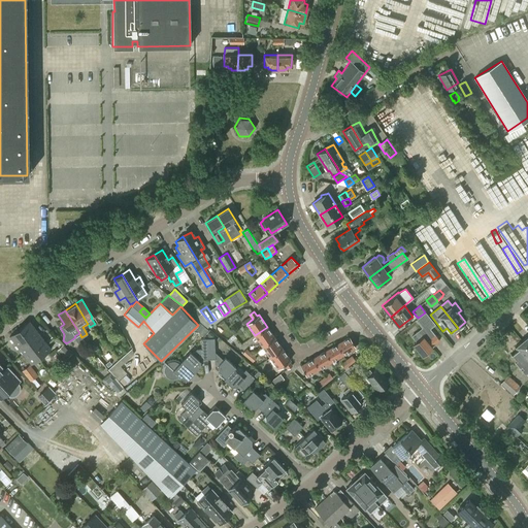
[(425,312),(418,318),(416,320),(423,328),(411,336),(417,341),(414,343),(423,356),(432,348),(431,347),(439,339),(435,334),(435,335),(430,328),(434,324),(425,312)]
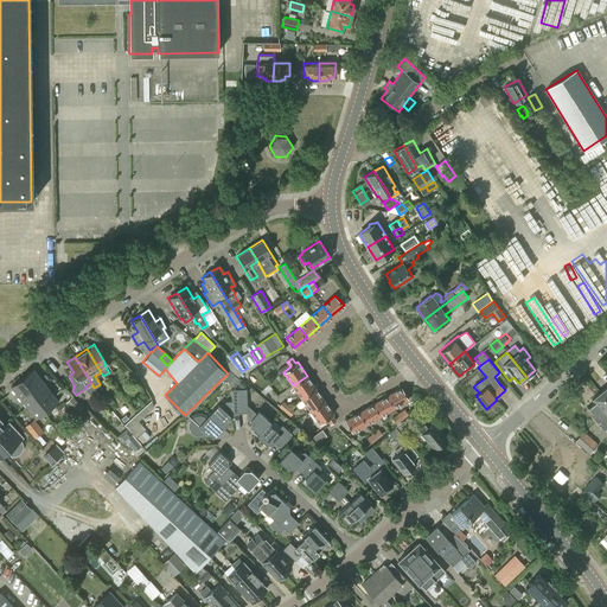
[(21,377),(48,409),(58,400),(33,369),(21,377)]
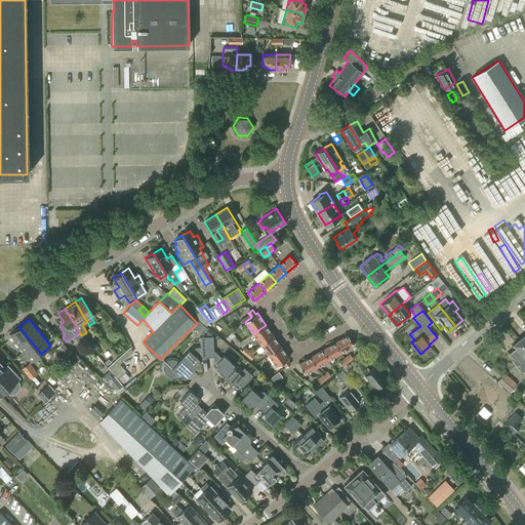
[(200,322),(195,327),(202,333),(206,328),(200,322)]
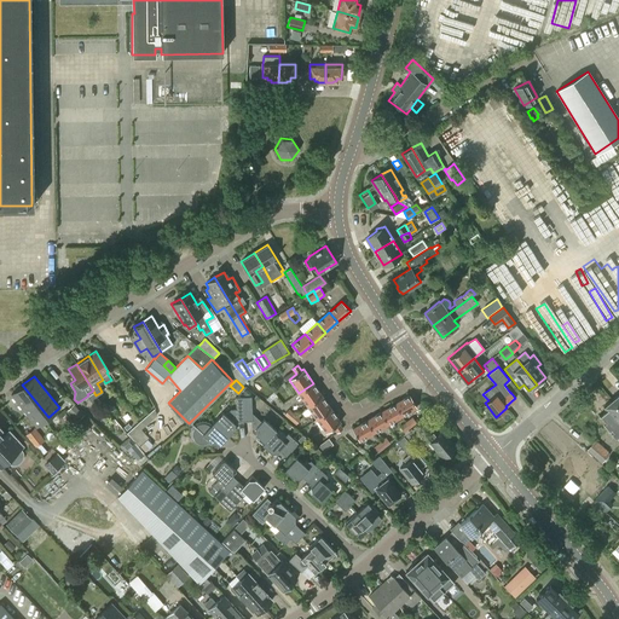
[(322,395),(313,383),(299,393),(308,405),(322,395)]
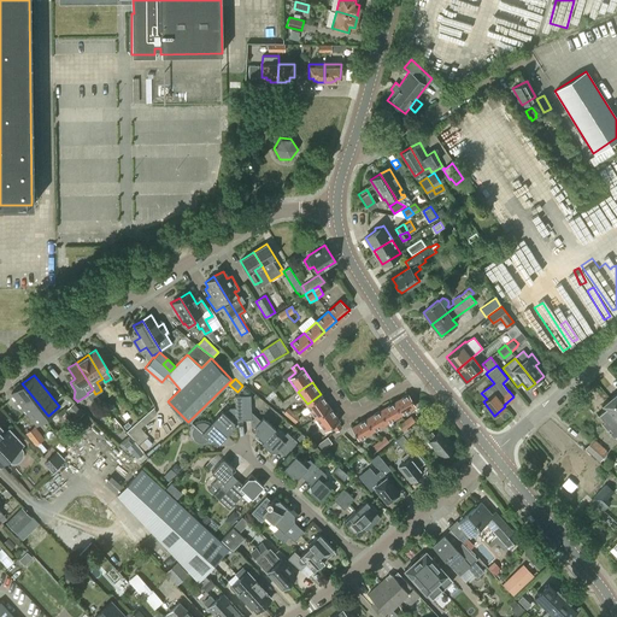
[(48,416),(22,383),(11,393),(36,425),(48,416)]
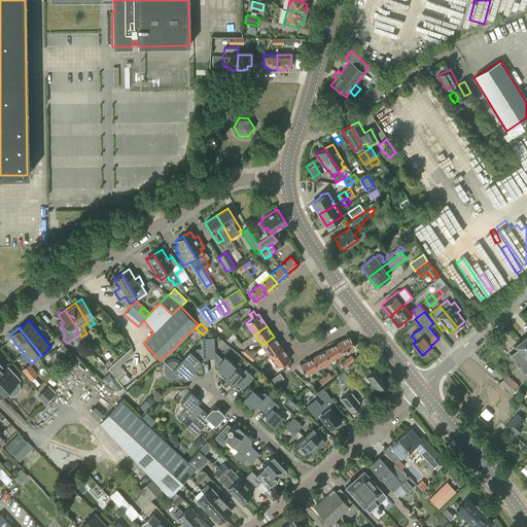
[(281,348),(274,337),(262,345),(270,356),(281,348)]
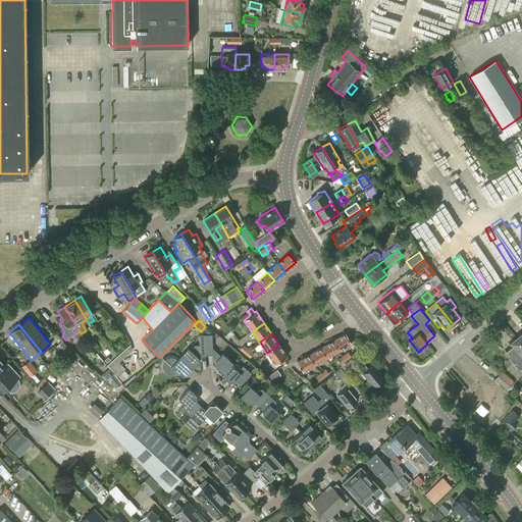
[(346,333),(333,341),(340,350),(352,343),(346,333)]
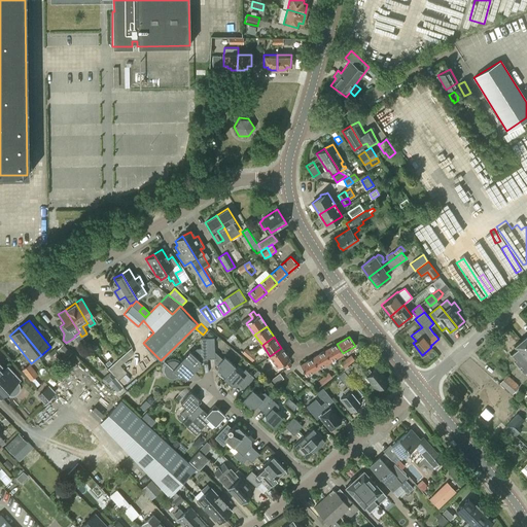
[(189,350),(184,356),(197,367),(202,362),(200,360),(202,358),(208,358),(207,338),(201,338),(201,348),(196,348),(191,353),(189,350)]
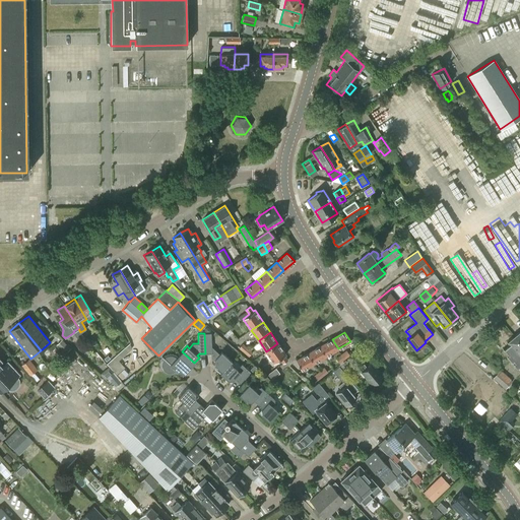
[(230,363),(231,363),(232,361),(221,351),(219,353),(211,346),(211,333),(204,333),(205,353),(211,353),(211,358),(213,360),(212,362),(216,366),(214,368),(220,373),(230,363)]
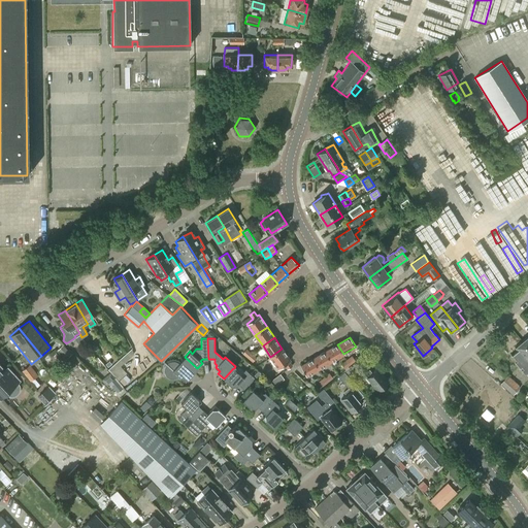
[(117,348),(123,354),(129,348),(123,341),(117,348)]
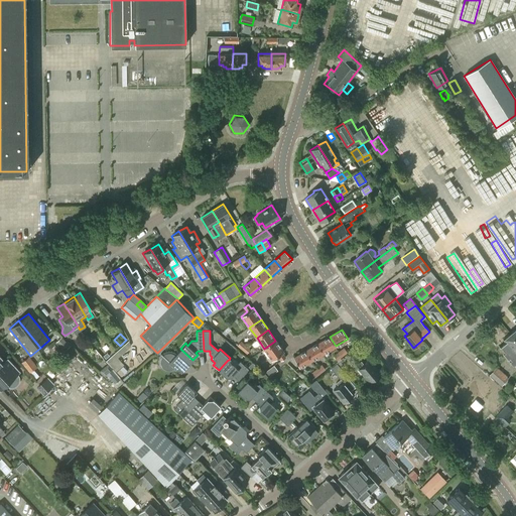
[(503,340),(505,342),(499,347),(515,366),(515,365),(515,341),(510,334),(503,340)]
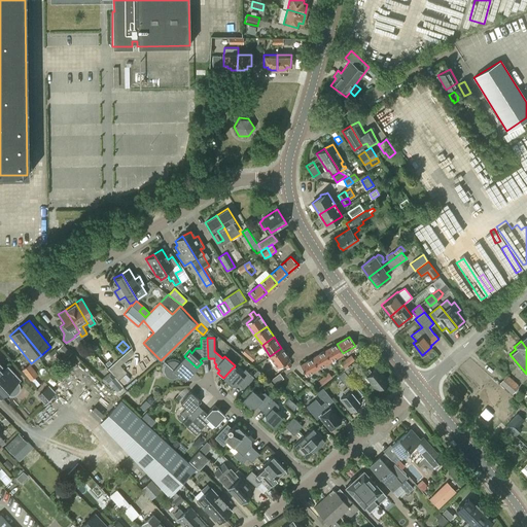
[(63,344),(62,344),(58,349),(67,357),(72,352),(63,344)]
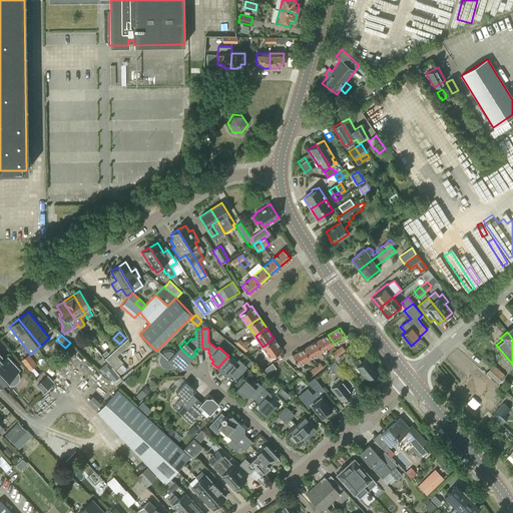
[(334,344),(328,335),(316,341),(322,351),(334,344)]
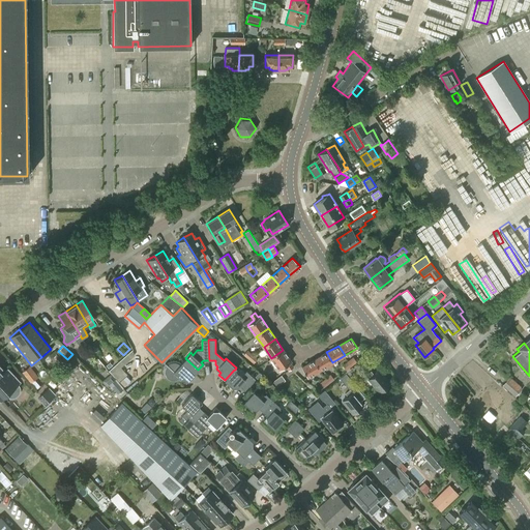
[(248,359),(253,354),(247,350),(243,355),(248,359)]
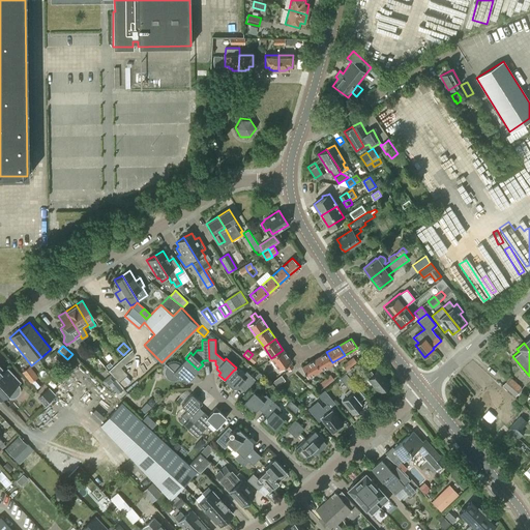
[(283,350),(271,358),(280,370),(285,365),(289,371),(293,367),(290,362),(291,361),(283,350)]
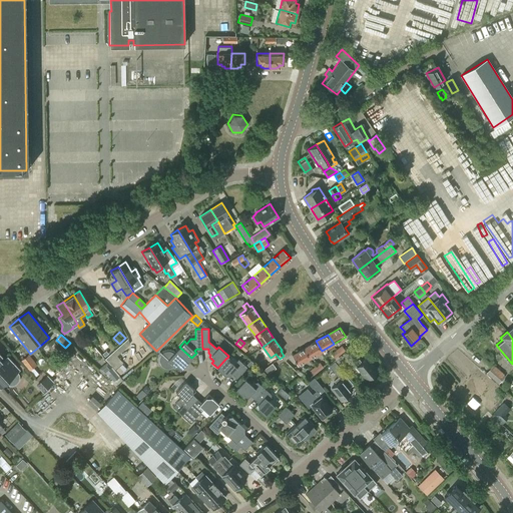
[(316,341),(305,348),(310,358),(322,351),(316,341)]
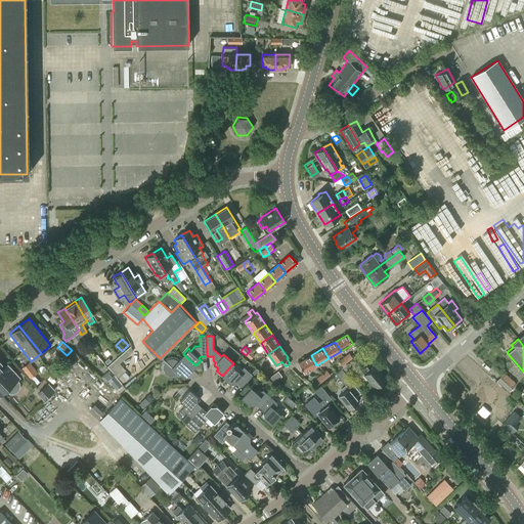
[(255,354),(250,350),(246,355),(251,359),(255,354)]
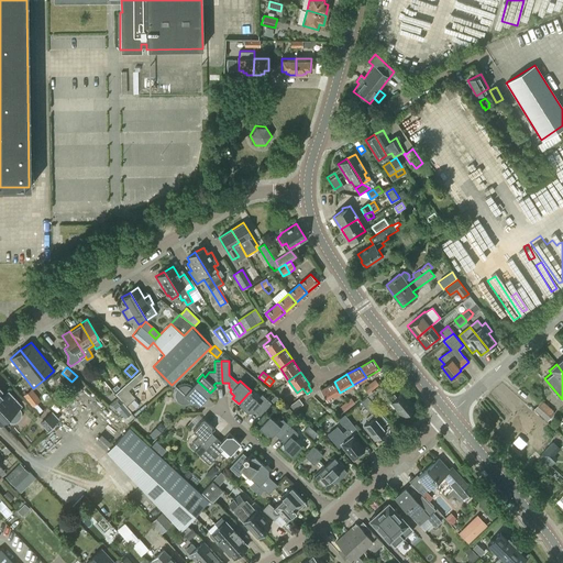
[(375,379),(370,384),(373,389),(379,385),(375,379)]
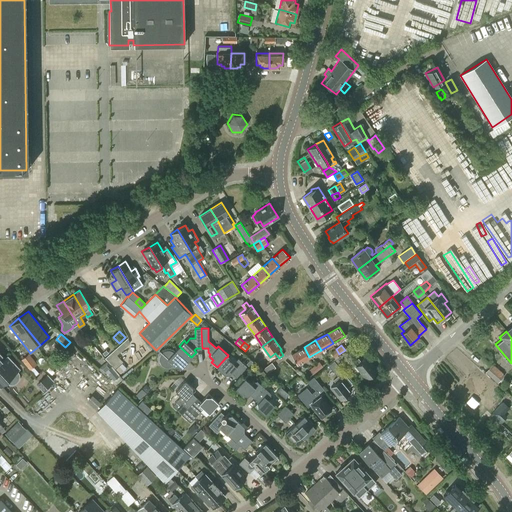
[(191,357),(179,346),(173,352),(172,351),(170,350),(167,350),(165,350),(163,351),(162,352),(160,351),(159,351),(161,353),(160,355),(159,357),(159,359),(159,361),(160,363),(162,365),(164,366),(166,367),(168,367),(170,367),(172,366),(174,364),(180,370),(191,357)]
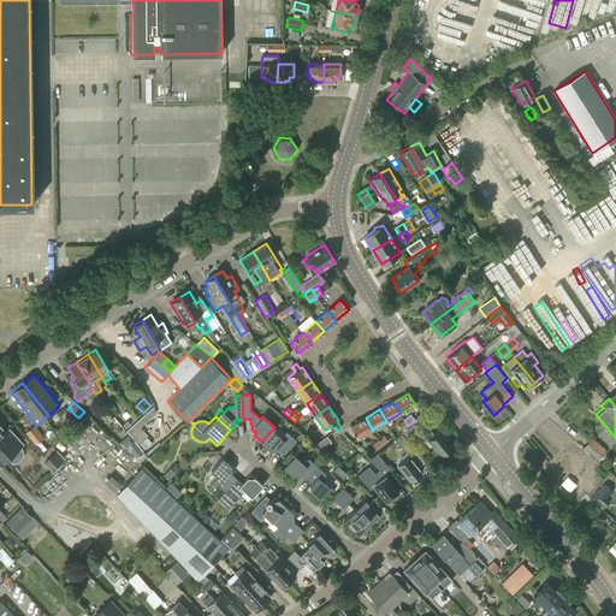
[(372,430),(366,418),(351,426),(357,438),(372,430)]
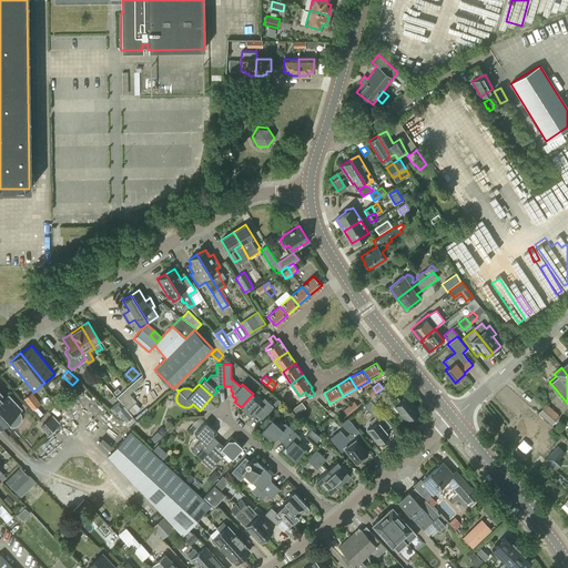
[(376,393),(373,387),(367,392),(371,396),(376,393)]
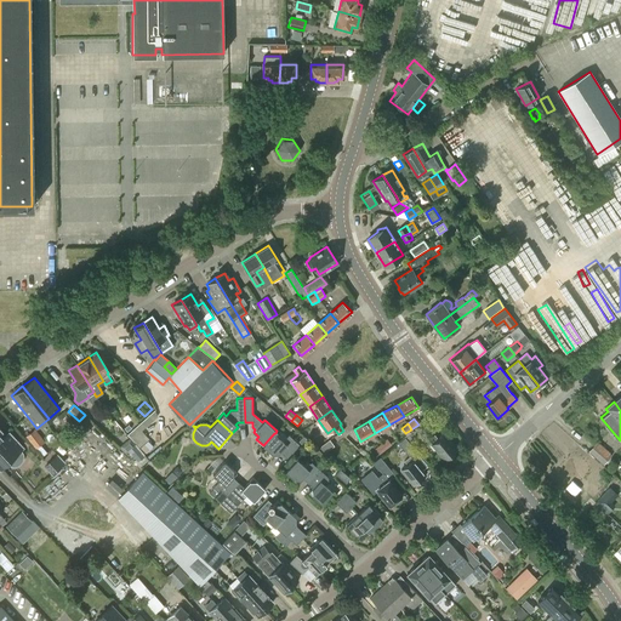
[(35,429),(26,436),(35,449),(45,442),(35,429)]
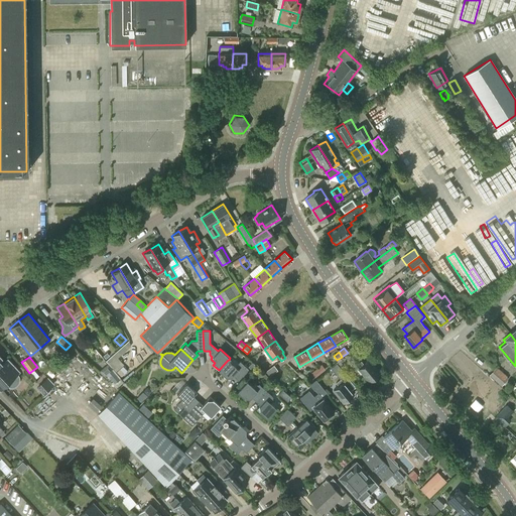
[(343,357),(336,363),(342,370),(346,367),(345,360),(343,357)]
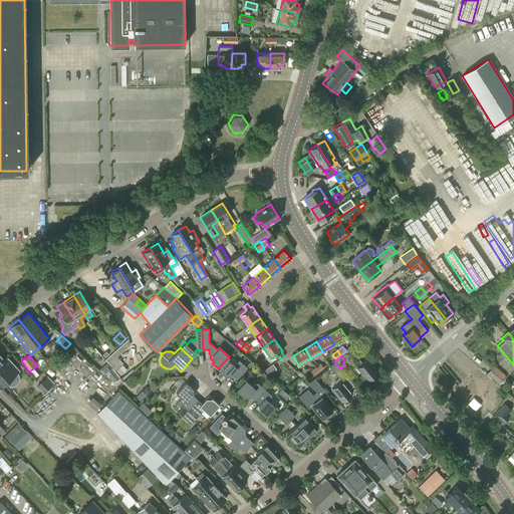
[(231,361),(228,358),(227,358),(218,368),(228,378),(232,373),(237,378),(247,367),(239,359),(234,364),(231,361)]
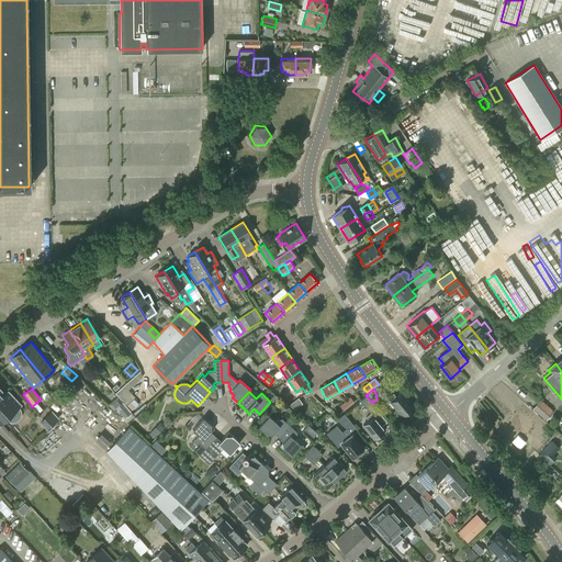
[(391,402),(402,415),(413,406),(402,393),(396,397),(392,393),(388,396),(391,402)]
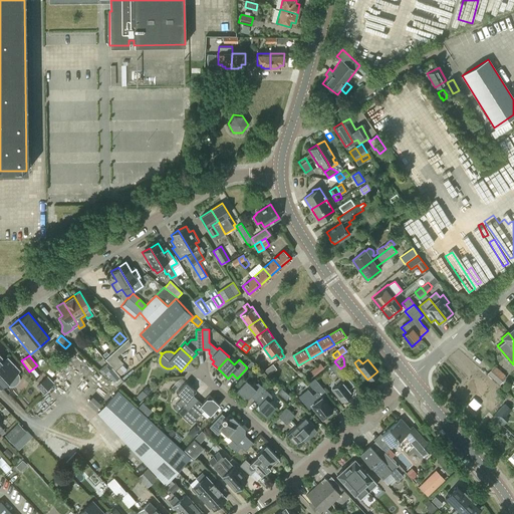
[(6,382),(8,384),(10,384),(12,384),(15,384),(18,380),(19,378),(19,376),(18,374),(17,372),(15,371),(17,369),(10,361),(7,363),(3,360),(1,362),(0,360),(0,386),(5,381),(6,382)]
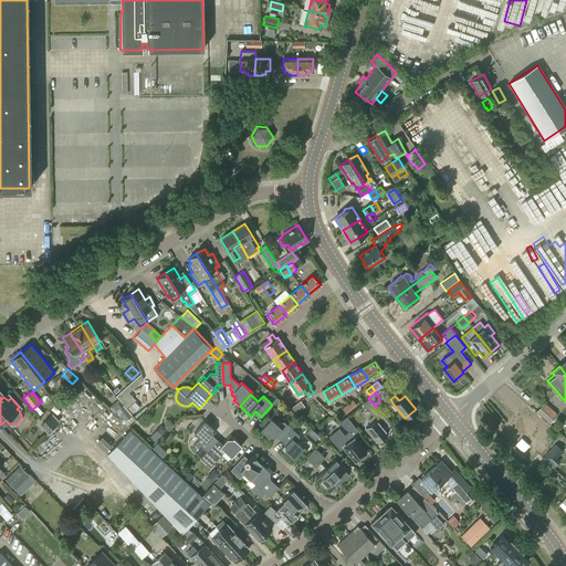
[(375,406),(368,398),(358,407),(364,415),(369,410),(370,411),(376,407),(375,406)]
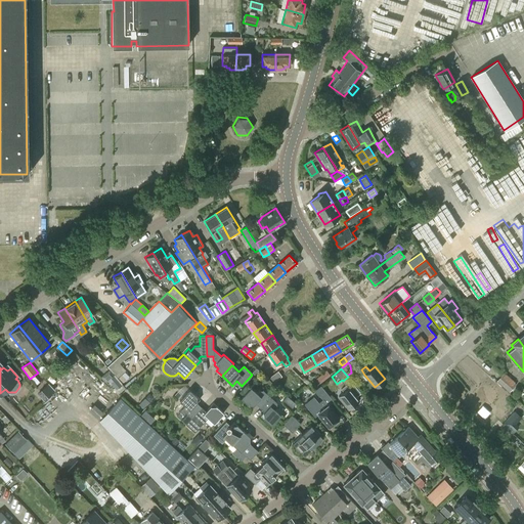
[(282,376),(281,376),(278,370),(269,377),(273,382),(282,376)]
